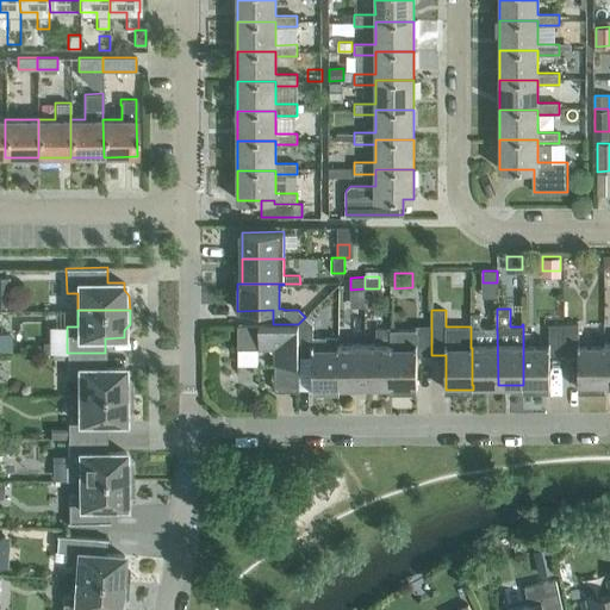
[(498,385),(497,327),(480,327),(480,312),(471,312),(471,327),(471,348),(472,348),(472,385),(473,385),(498,385)]
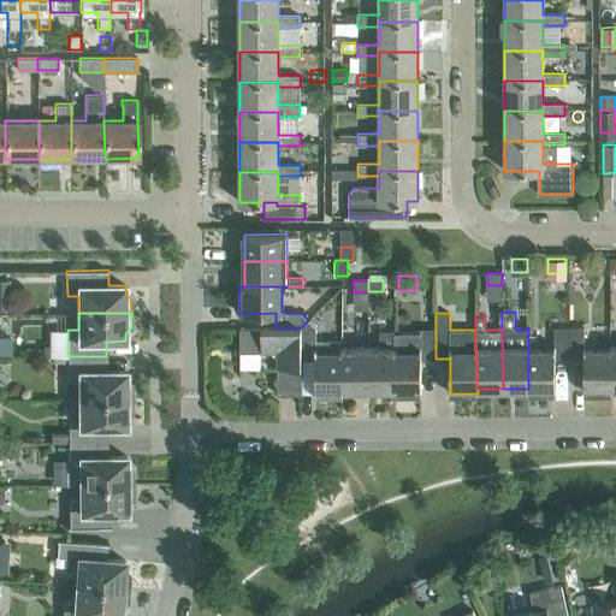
[(342,353),(342,348),(342,341),(317,341),(315,327),(308,320),(301,327),(301,360),(315,360),(315,395),(343,395),(343,390),(342,390),(342,353)]
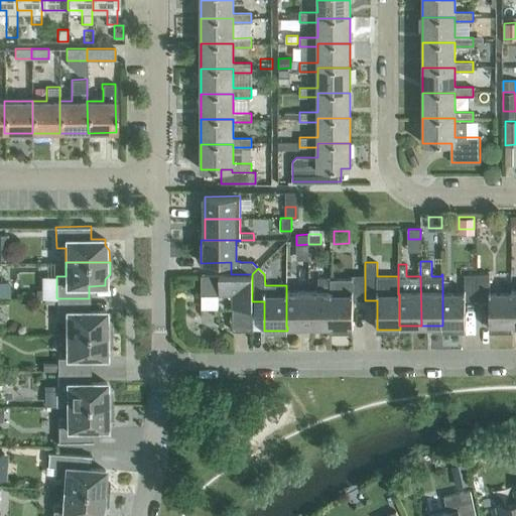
[(252,301),(252,274),(231,274),(201,274),(201,294),(232,294),(233,331),(252,331),(252,301)]
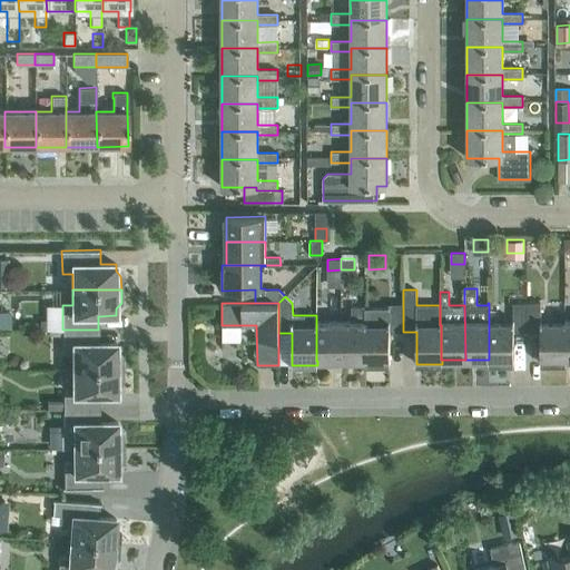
[(513,332),(527,332),(527,303),(513,303),(513,321),(512,321),(512,325),(489,325),(489,360),(489,364),(513,364),(513,332)]
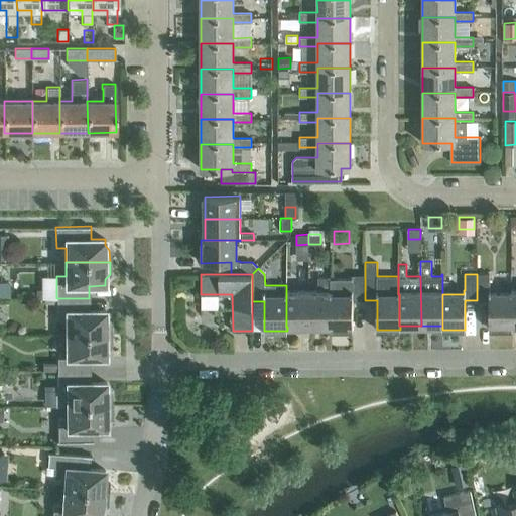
[(511,293),(490,294),(490,290),(489,274),(477,274),(477,300),(489,299),(489,330),(512,330),(512,326),(511,293)]
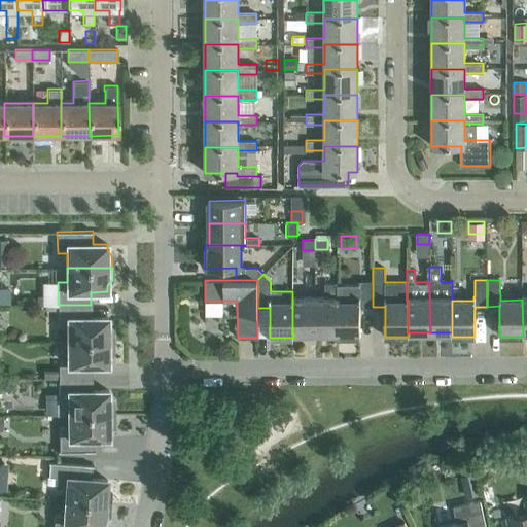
[(360,307),(373,307),(373,281),(359,281),(359,296),(358,296),(358,301),(338,301),(338,334),(337,334),(337,338),(360,338),(360,307)]
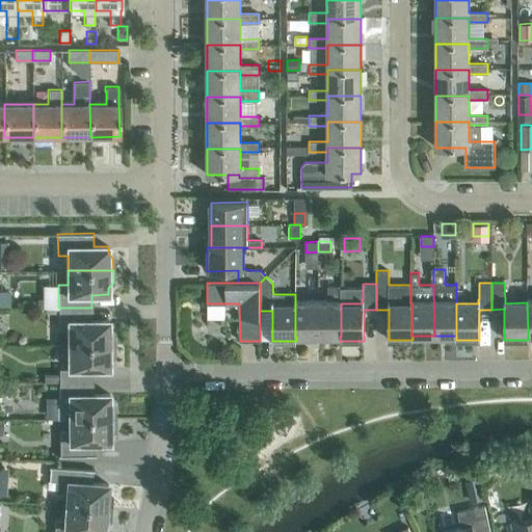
[(58,308),(58,285),(43,286),(43,308),(58,308)]
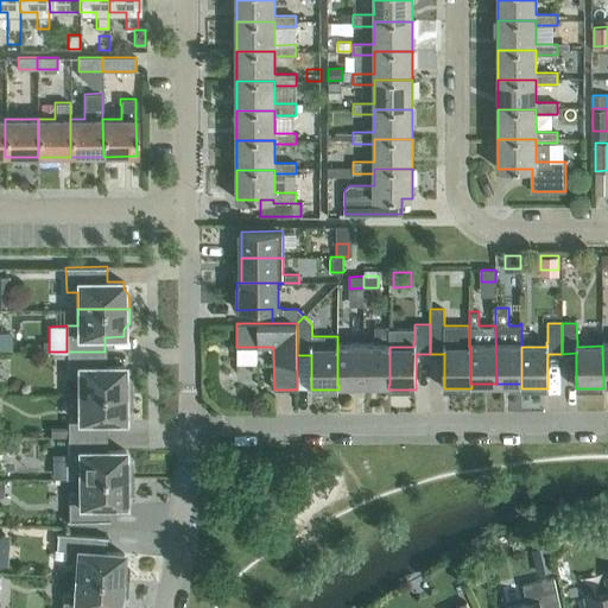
[(390,347),(390,342),(388,327),(374,327),(375,342),(363,342),(363,385),(388,385),(390,385),(390,347)]
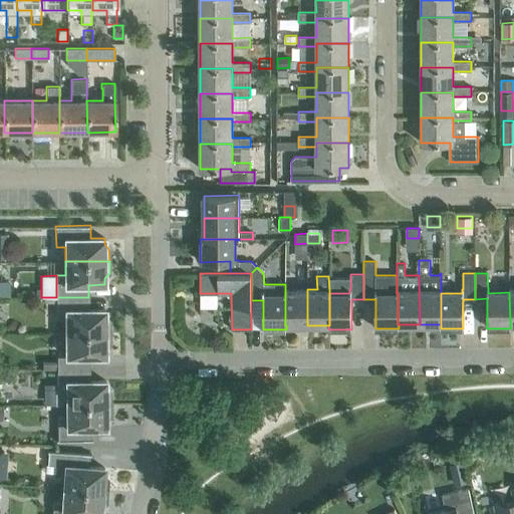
[(0,296),(9,296),(9,283),(0,283),(0,296)]
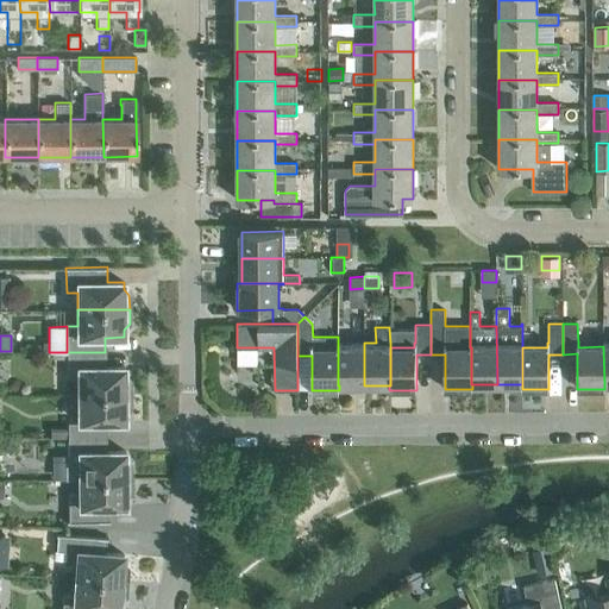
[(364,385),(364,343),(338,344),(338,349),(338,385),(339,385),(364,385)]
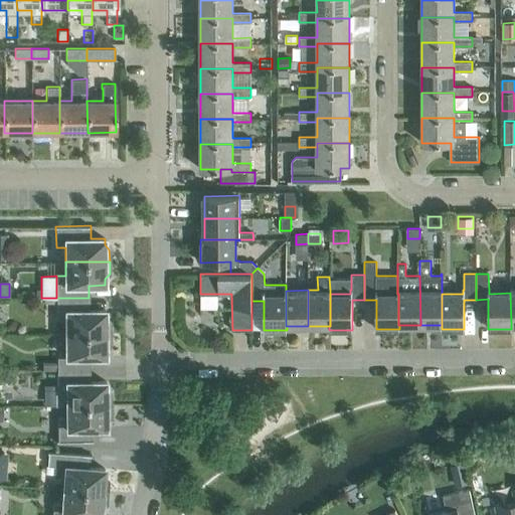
[(105,317),(105,310),(89,310),(89,298),(56,298),(56,311),(65,311),(66,333),(110,333),(110,321),(105,317)]
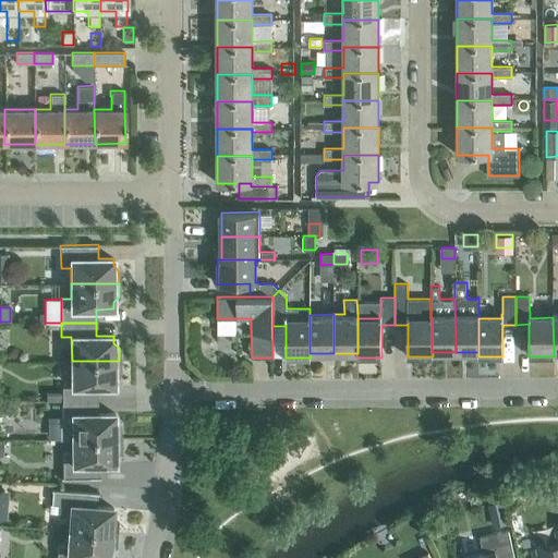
[(114,387),(114,379),(119,374),(119,361),(72,361),(72,386),(62,387),(62,400),(96,400),(96,387),(114,387)]
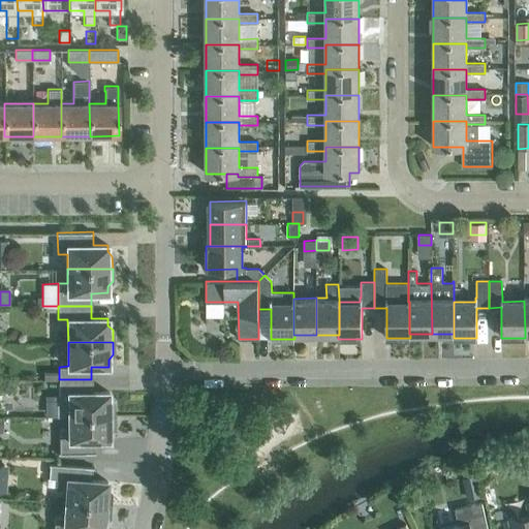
[(109,399),(109,392),(91,392),(91,379),(59,379),(59,395),(45,395),(45,416),(68,416),(114,415),(114,403),(109,399)]
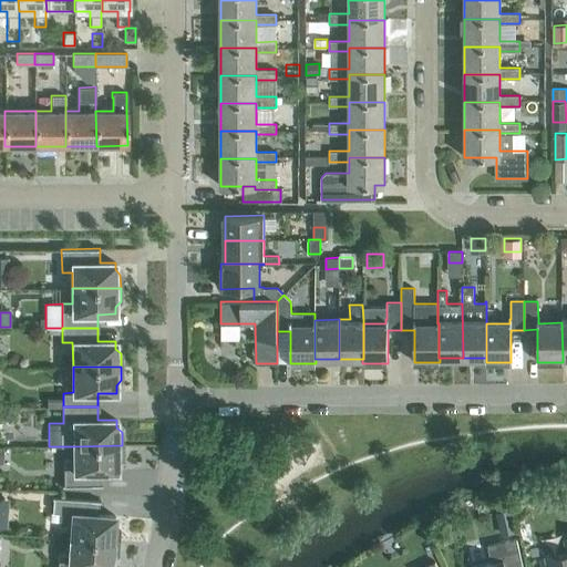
[(116,472),(116,464),(122,459),(122,445),(73,446),(73,459),(63,459),(63,485),(102,485),(102,472),(116,472)]
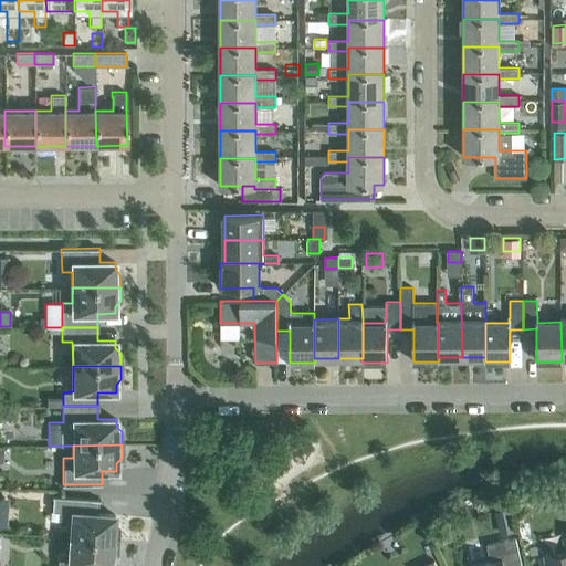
[(114,522),(114,514),(100,513),(101,500),(53,496),(52,512),(61,512),(61,521),(71,522),(70,537),(118,541),(118,527),(114,522)]
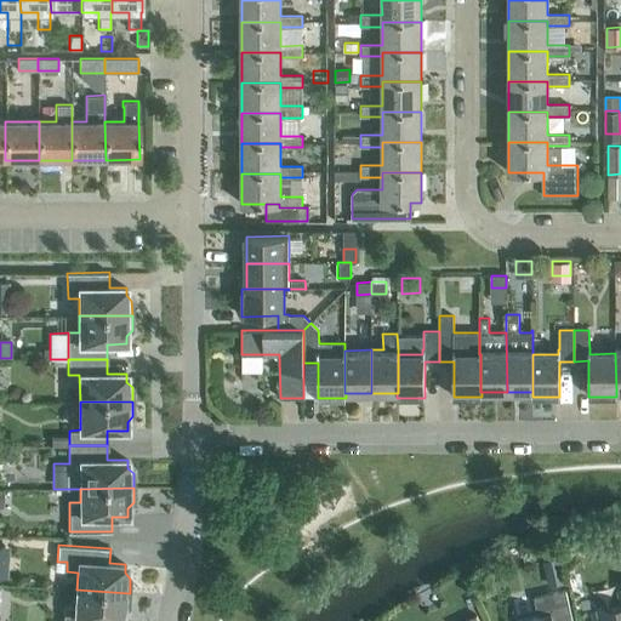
[(565,582),(559,558),(543,562),(548,586),(565,582)]
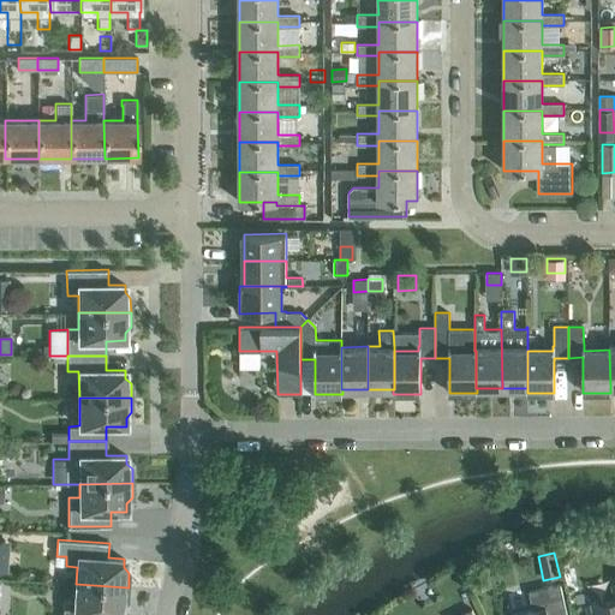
[(55,555),(55,566),(66,566),(66,556),(57,556),(55,555)]
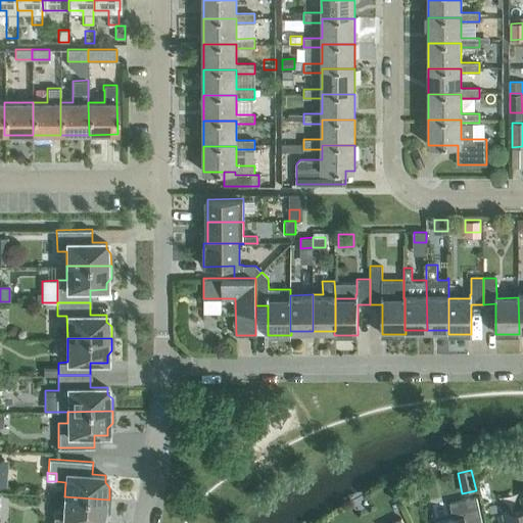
[(102,522),(103,516),(108,512),(109,500),(64,496),(63,511),(54,510),(52,522),(88,522),(100,522),(102,522)]
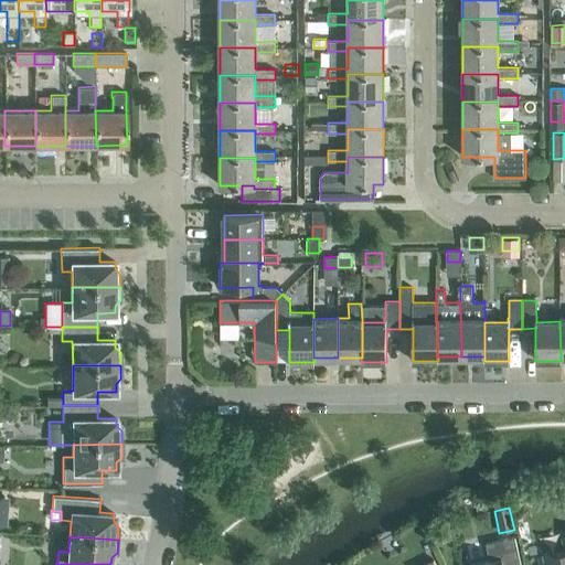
[(521,564),(515,536),(486,543),(490,561),(470,564),(521,564)]
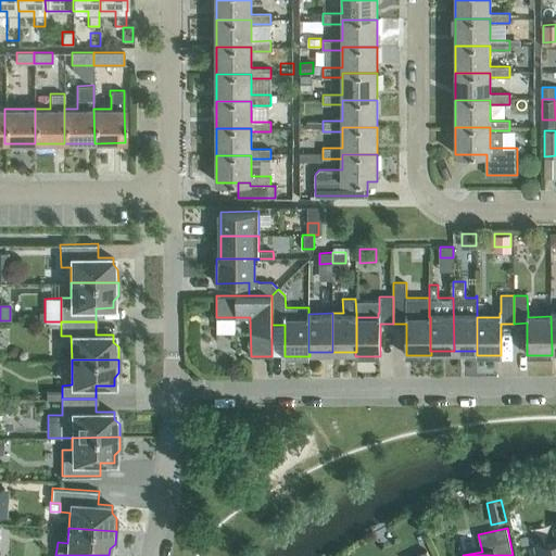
[(555,555),(555,528),(553,529),(555,543),(528,548),(529,555),(555,555)]
